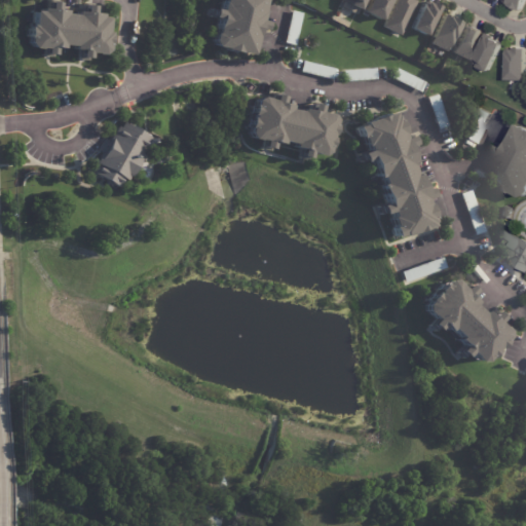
[(263,0),(261,13),(260,22),(266,23),(264,32),(257,31),(251,55),(237,52),(236,54),(225,52),(225,50),(214,47),(211,42),(213,36),(215,34),(217,21),(209,19),(211,10),(219,12),(221,4),(222,4),(222,0),(263,0)]
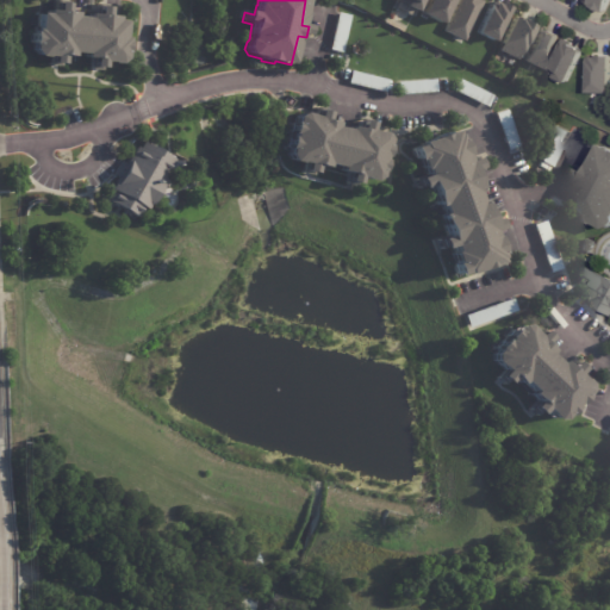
[(394,0),(418,0),(414,12),(402,6),(402,4),(394,0)]
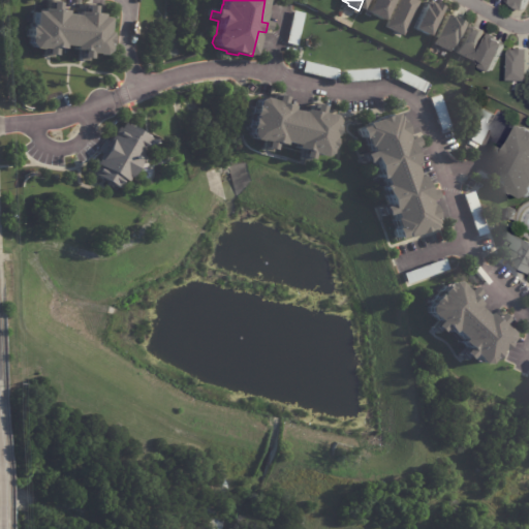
[(391,0),(380,21),(363,11),(368,0),(391,0)]
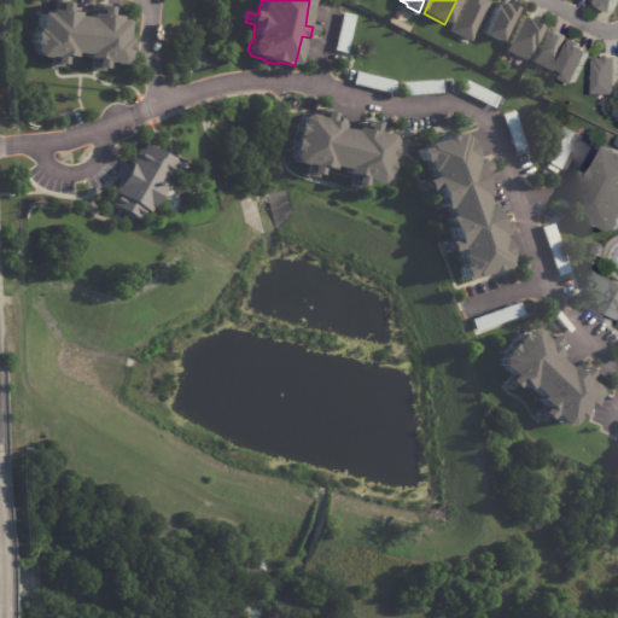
[(448,31),(462,0),(484,0),(487,1),(467,41),(448,31)]
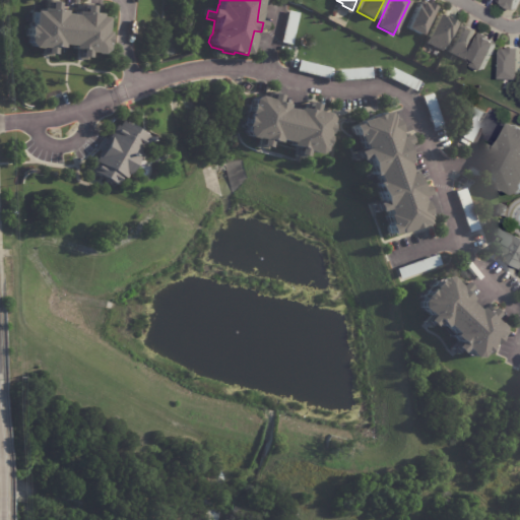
[(499,0),(519,0),(515,11),(506,7),(505,7),(498,4),(499,0)]
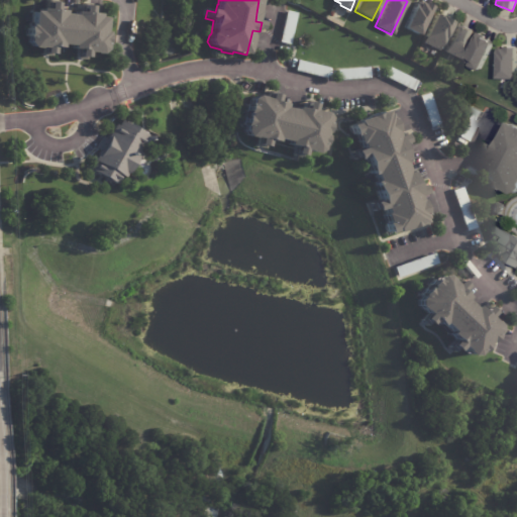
[(401,27),(413,2),(416,3),(416,2),(420,4),(421,2),(430,7),(416,35),(401,27)]
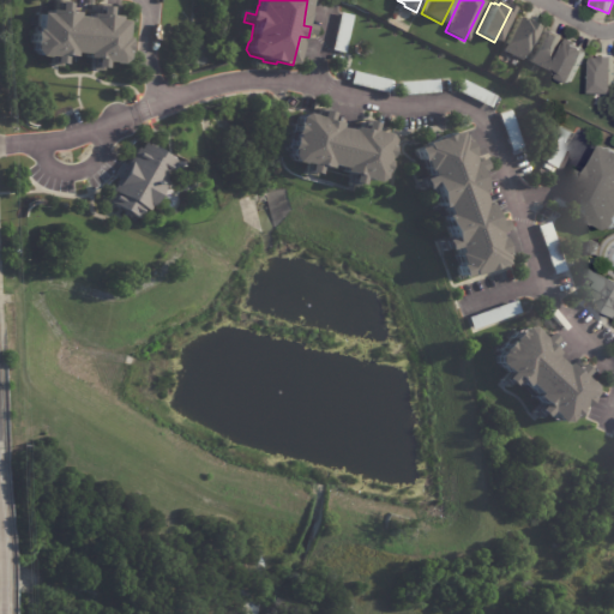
[(56,5),(65,5),(65,13),(73,14),(73,18),(86,19),(86,16),(95,16),(96,8),(106,8),(106,18),(114,18),(114,22),(121,22),(120,40),(124,40),(124,43),(125,43),(124,55),(121,55),(121,61),(115,66),(101,65),(101,70),(90,70),(91,60),(83,60),(83,54),(70,53),(68,58),(60,58),(60,66),(49,65),(50,59),(36,58),(31,52),(31,46),(30,46),(30,34),(32,34),(32,31),(36,31),(37,14),(46,16),(46,11),(55,12),(55,5),(56,5)]
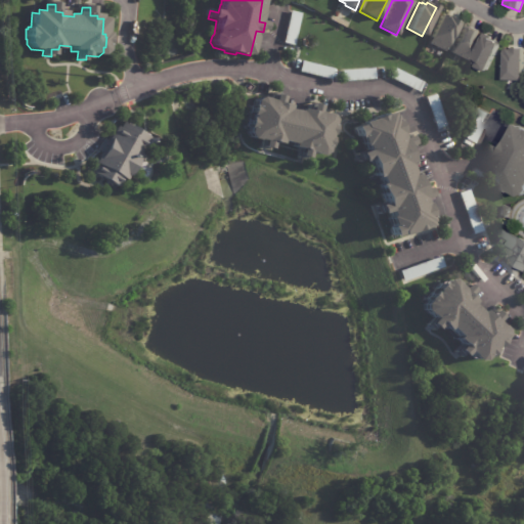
[(302,14),(295,45),(284,43),(292,11),(302,14)]
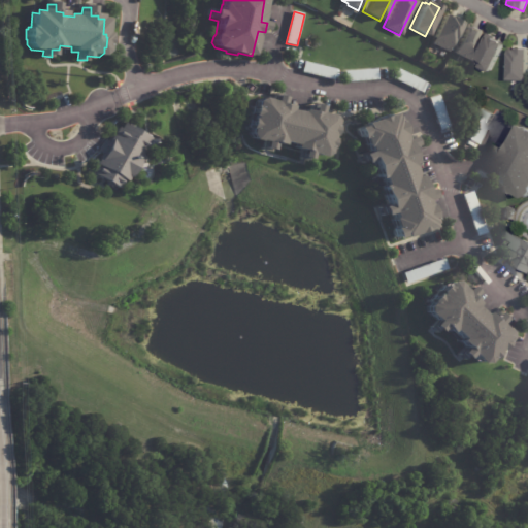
[(429,43),(443,13),(447,15),(447,17),(448,18),(449,17),(460,23),(446,52),(429,43)]
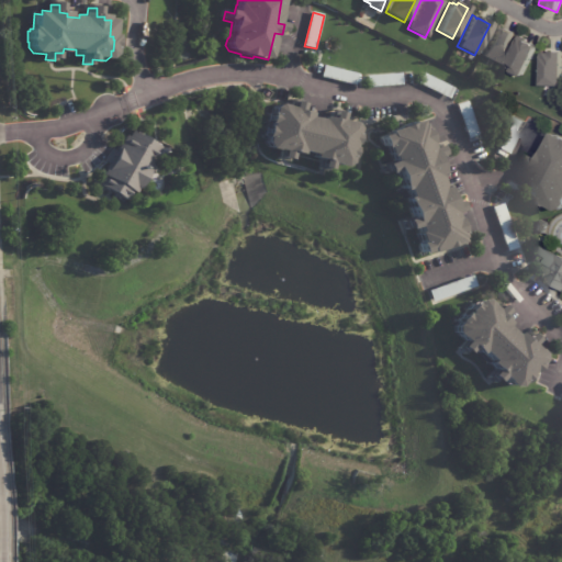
[(495,25),(499,27),(504,30),(505,31),(514,34),(498,65),(480,56),(495,25)]
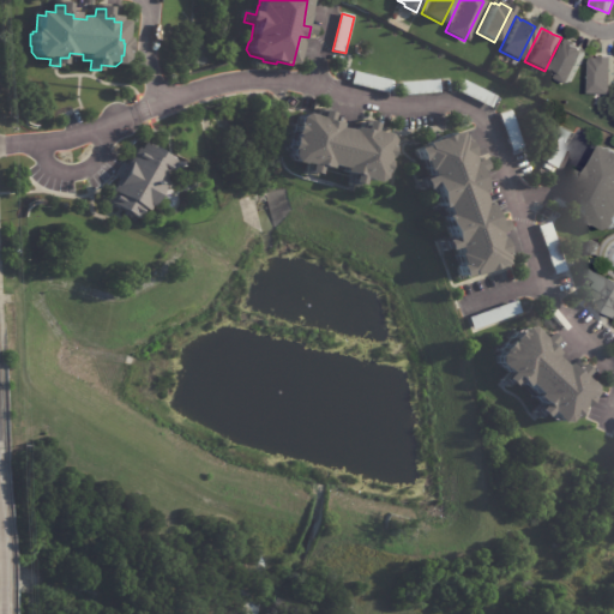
[(569,84),(558,79),(558,78),(549,73),(566,40),(576,43),(575,46),(583,49),(582,50),(584,52),(569,84)]
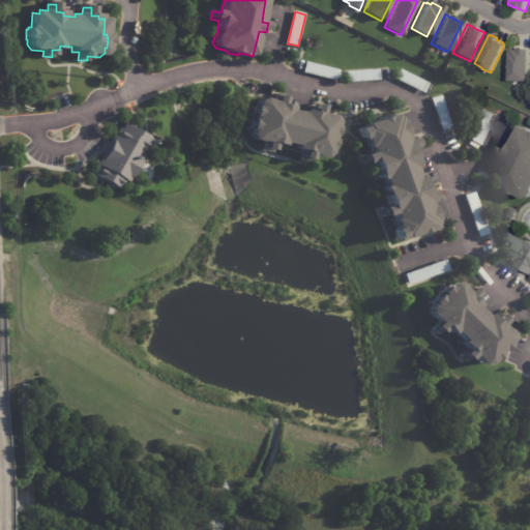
[(510,51),(520,51),(520,50),(529,50),(529,82),(510,82),(510,51)]
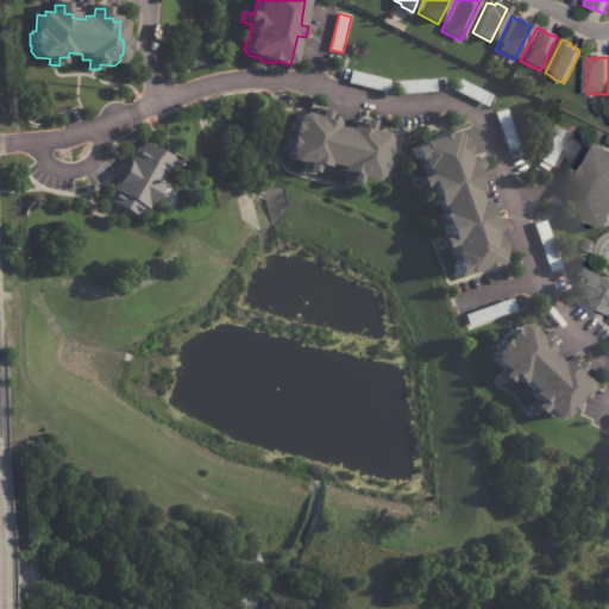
[(351,73),(388,81),(385,94),(349,85),(351,73)]
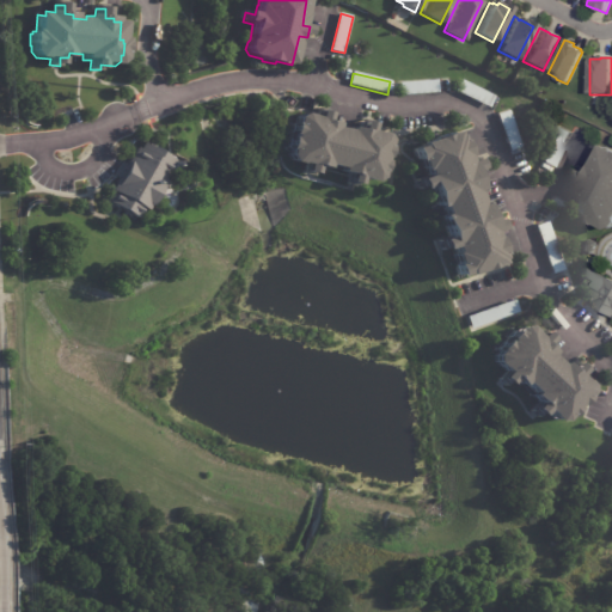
[(401,96),(399,84),(438,80),(439,93),(401,96)]
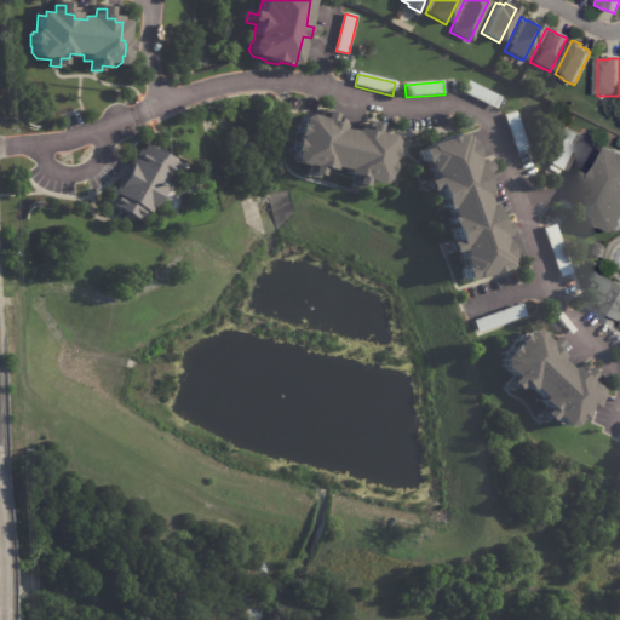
[(468,81),(501,98),(497,110),(461,93),(468,81)]
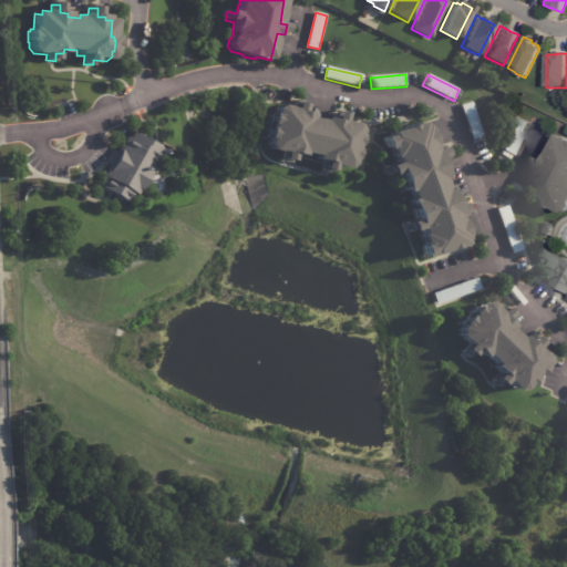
[(295,101),(303,103),(302,111),(311,113),(310,116),(323,120),(325,115),(333,119),(334,111),(344,113),(343,120),(349,122),(349,121),(357,123),(360,129),(359,134),(360,135),(353,158),(352,158),(351,164),(346,167),(332,164),(330,174),(320,171),(323,161),(313,158),(315,155),(302,152),(301,155),(291,152),(288,164),(279,161),(282,151),(275,150),(275,151),(268,148),(265,142),(266,137),(265,137),(267,126),(269,126),(270,124),(268,123),(270,112),(271,113),(272,107),(279,103),(286,105),(286,106),(292,107),(295,101)]
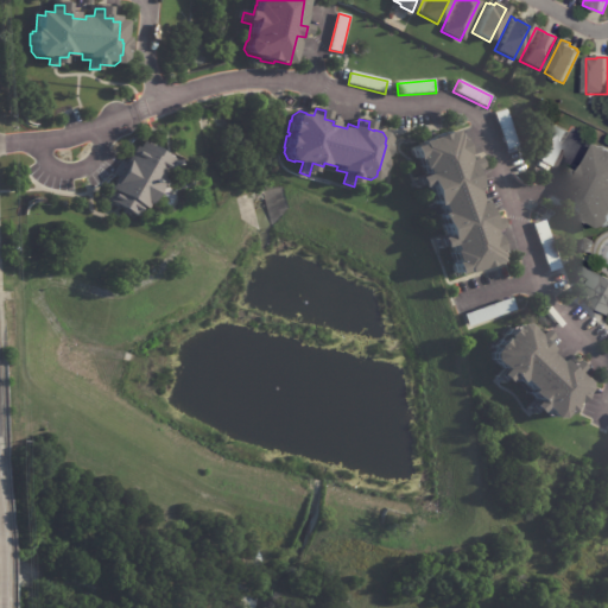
[(506,112),(518,146),(506,151),(494,115),(506,112)]
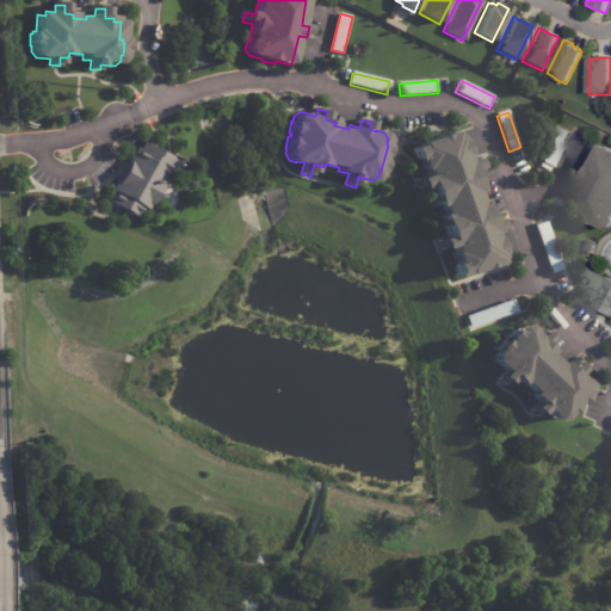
[(458,133),(460,135),(461,135),(468,152),(466,153),(468,159),(477,155),(481,166),(473,170),(480,190),(476,191),(479,199),(482,198),(489,220),(498,216),(501,227),(493,230),(494,235),(497,234),(503,251),(500,252),(501,257),(499,257),(500,261),(467,273),(466,271),(456,275),(452,263),(455,261),(451,251),(454,250),(451,244),(438,248),(434,239),(446,234),(439,213),(443,213),(439,203),(436,205),(429,185),(418,189),(414,178),(426,173),(424,167),(421,167),(418,158),(415,159),(412,146),(421,142),(420,140),(455,128),(456,133),(458,131),(458,133)]
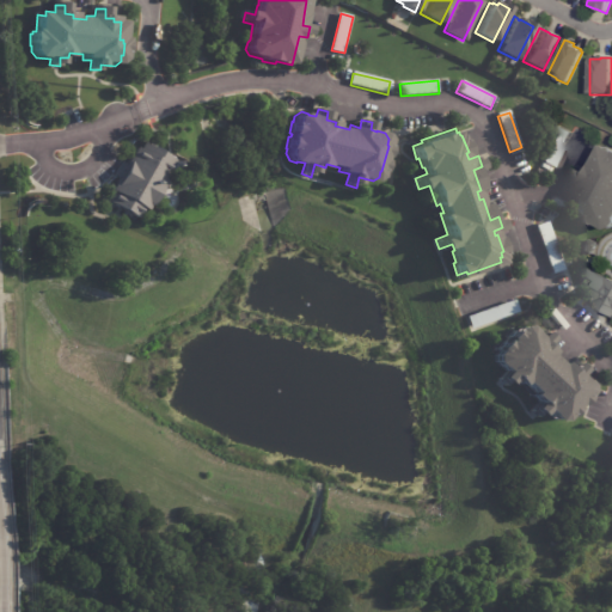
[(561,129),(571,135),(555,169),(543,163),(561,129)]
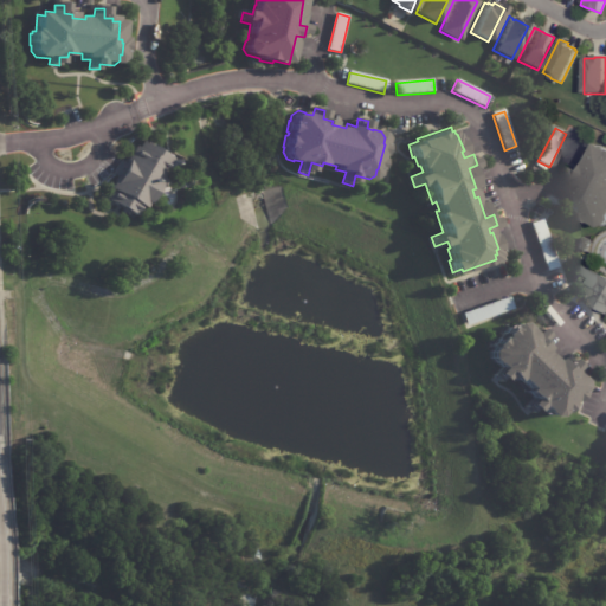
[(142,142),(173,159),(147,207),(142,205),(137,216),(128,211),(127,214),(120,211),(122,207),(107,198),(111,188),(110,188),(129,153),(130,154),(136,146),(139,147),(142,142)]
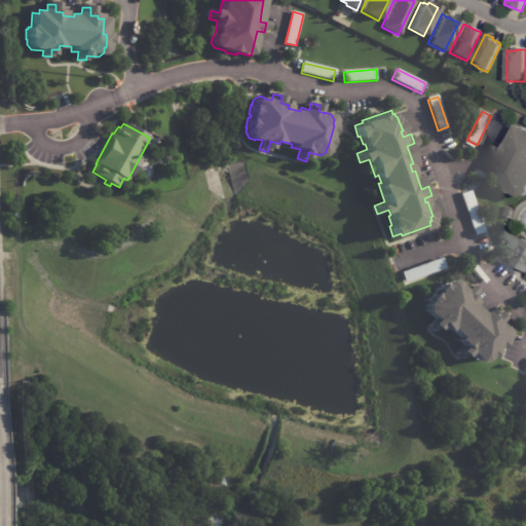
[(525,201),(525,202),(519,199),(519,200),(503,192),(503,191),(493,186),(501,168),(500,167),(504,160),(498,157),(502,150),(509,153),(521,128),(525,130),(525,201)]
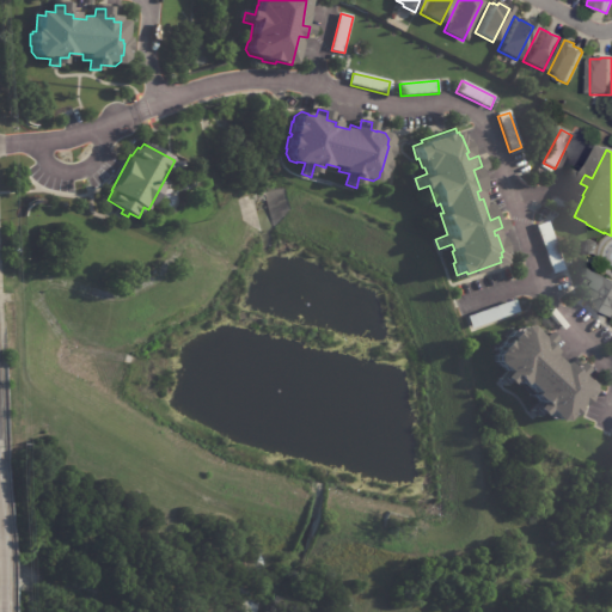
[(564,271),(552,276),(536,227),(548,224),(564,271)]
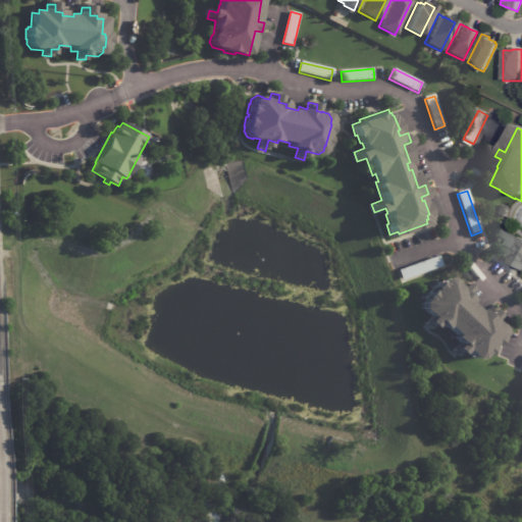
[(503,205),(510,210),(505,219),(498,215),(503,205)]
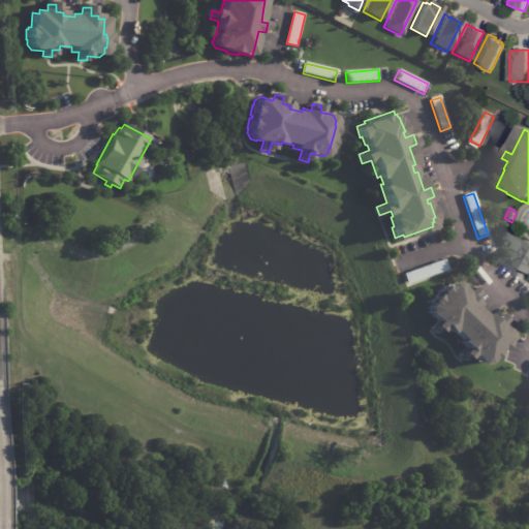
[(511,236),(524,242),(524,241),(528,244),(528,276),(510,266),(512,263),(506,260),(511,251),(502,246),(509,234),(511,236)]
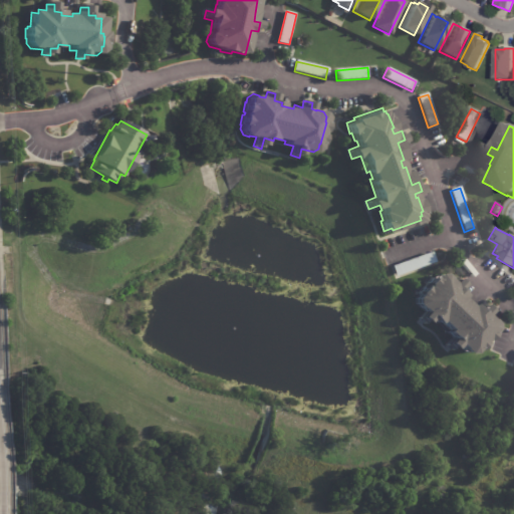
[(432,252),(436,262),(395,276),(392,266),(432,251),(432,252)]
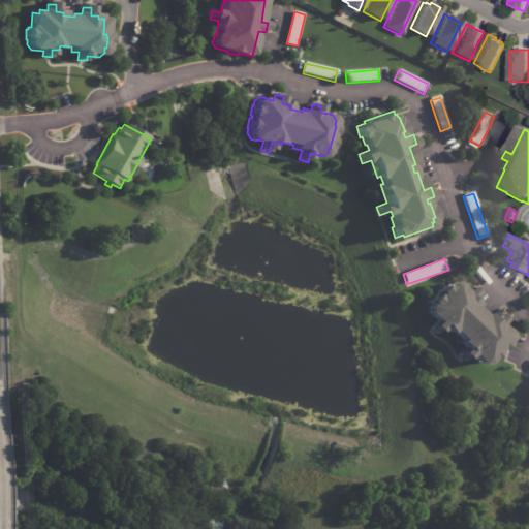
[(474,288),(477,291),(471,297),(478,304),(475,306),(485,315),(487,312),(493,318),(498,313),(504,319),(500,323),(504,328),(505,327),(510,332),(510,338),(507,343),(490,361),(487,364),(480,364),(471,353),(465,361),(459,354),(466,348),(459,341),(462,339),(453,330),(450,333),(443,327),(436,334),(430,328),(437,321),(432,316),(431,317),(427,313),(427,306),(431,302),(429,301),(437,293),(438,294),(439,292),(438,291),(445,284),(446,285),(450,281),(457,281),(461,285),(461,286),(465,290),(470,285),(474,288)]
